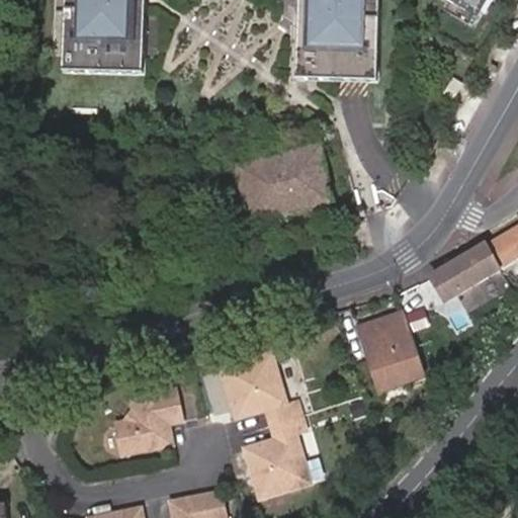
[(353,77),(378,77),(378,0),(65,0),(65,75),(145,76),(145,0),(297,0),(297,76),(353,77)]
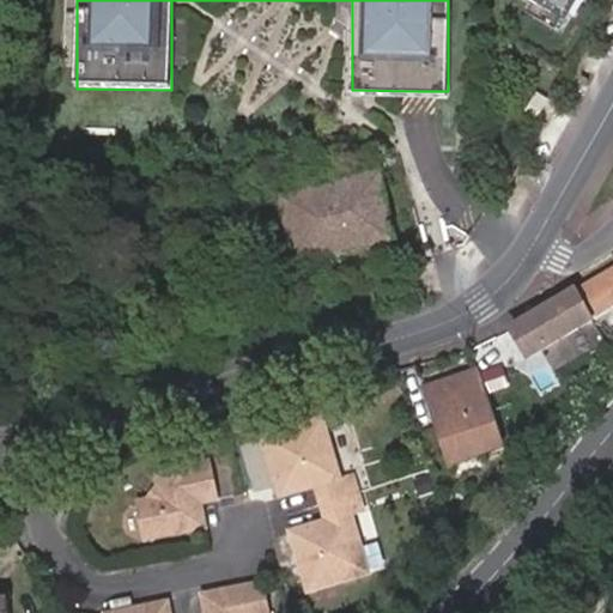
[(527,0),(569,25),(583,0),(527,0)]
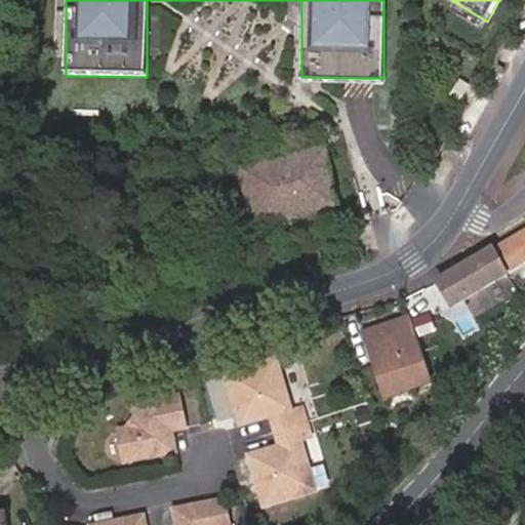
[(327,143),(240,159),(251,218),(338,203),(327,143)]
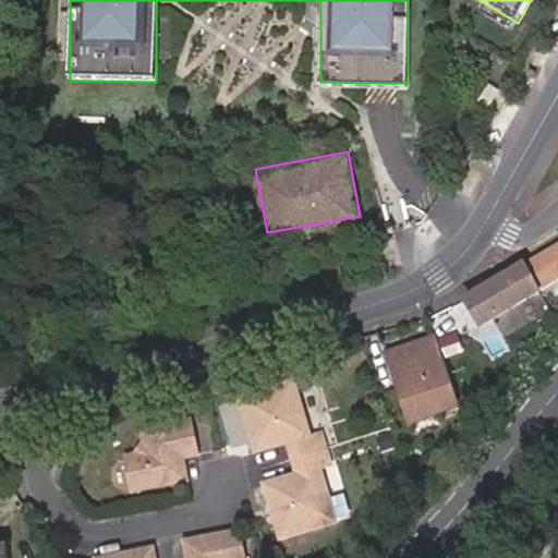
[(557,247),(528,265),(541,291),(557,280),(557,247)]
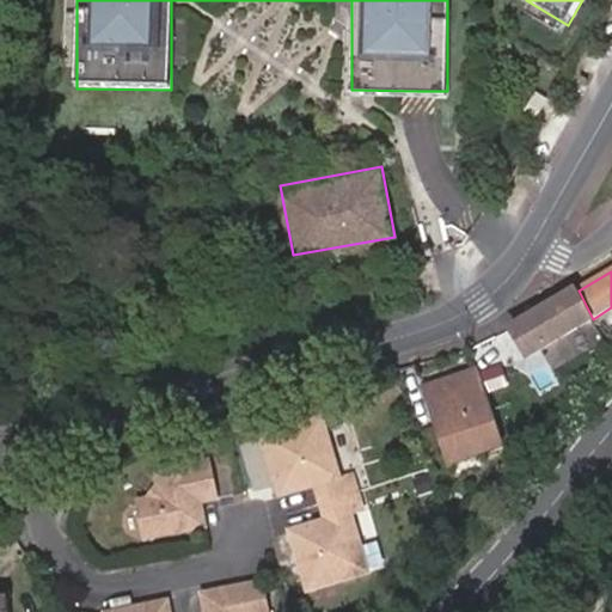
[(579,291),(515,329),(531,357),(593,319),(579,291)]
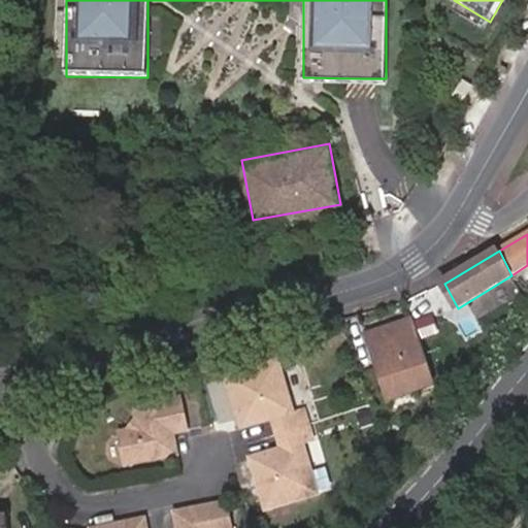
[(452,336),(522,296),(512,275),(458,308),(446,317),(452,336)]
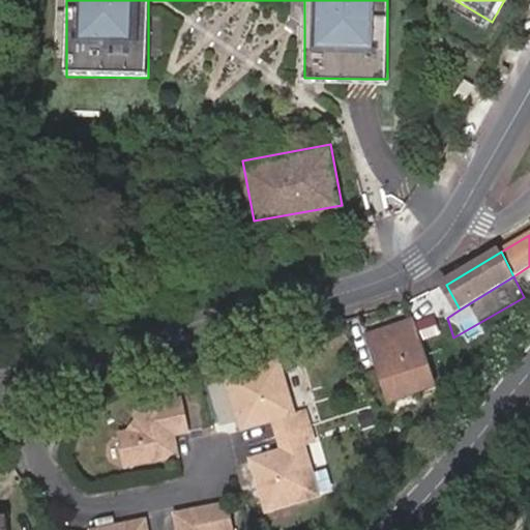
[(446,285),(410,304),(435,377),(463,364),(453,337),(447,318),(460,310),(446,285)]
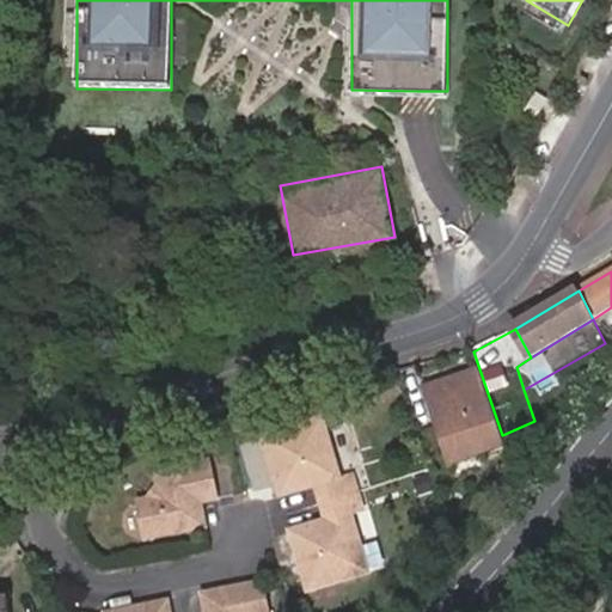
[(503,452),(478,380),(464,385),(467,395),(456,398),(453,389),(426,398),(448,463),(477,453),(481,465),(505,456),(503,452)]
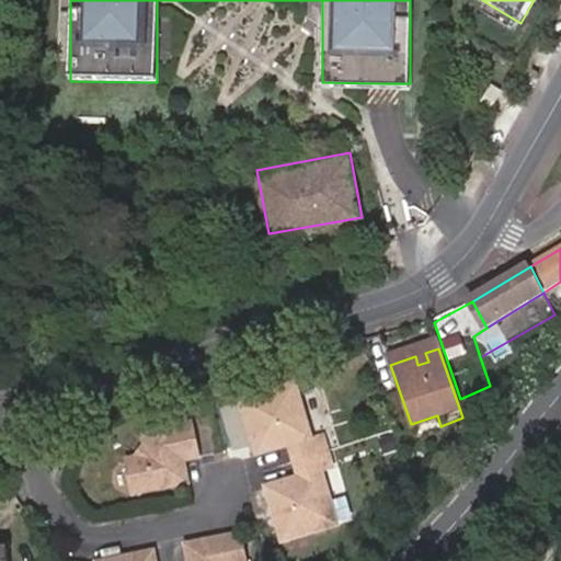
[(428,362),(425,353),(415,356),(418,365),(428,362)]
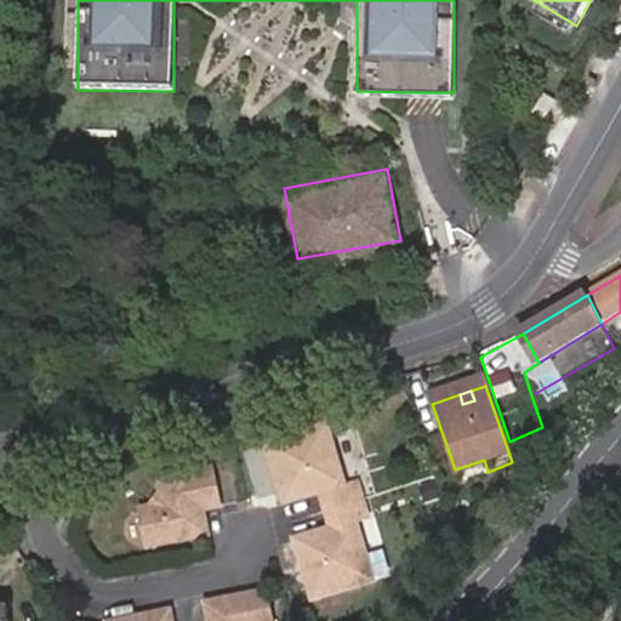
[(345,483),(326,425),(267,444),(286,506),(323,496),(330,525),(294,537),(314,600),(375,582),(358,524),(370,519),(358,480),(345,483)]
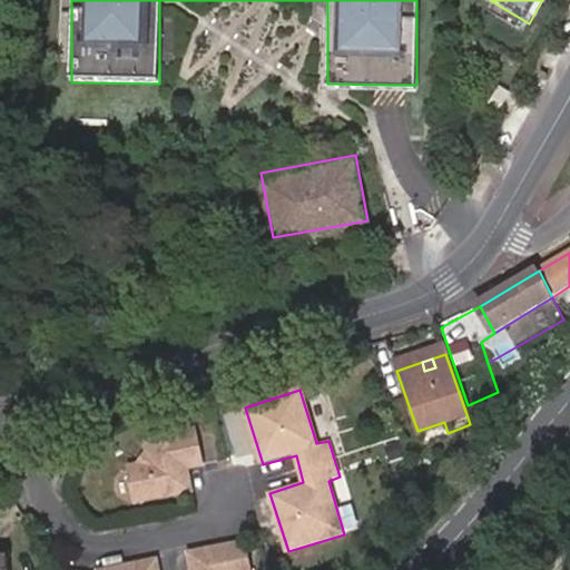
[(421,442),(448,433),(444,422),(418,431),(421,442)]
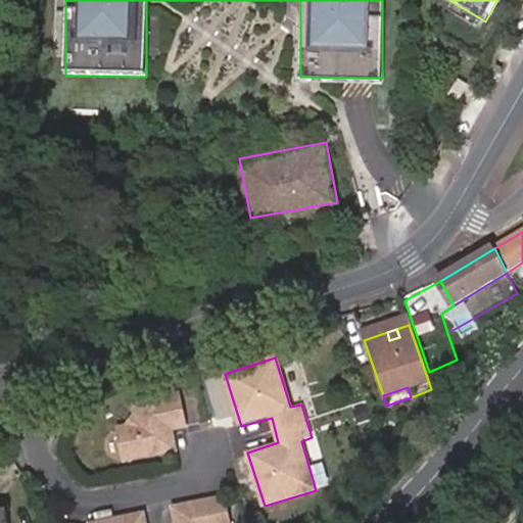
[(123,465),(170,454),(168,441),(177,439),(175,431),(187,429),(179,393),(133,403),(135,415),(127,426),(116,428),(123,465)]
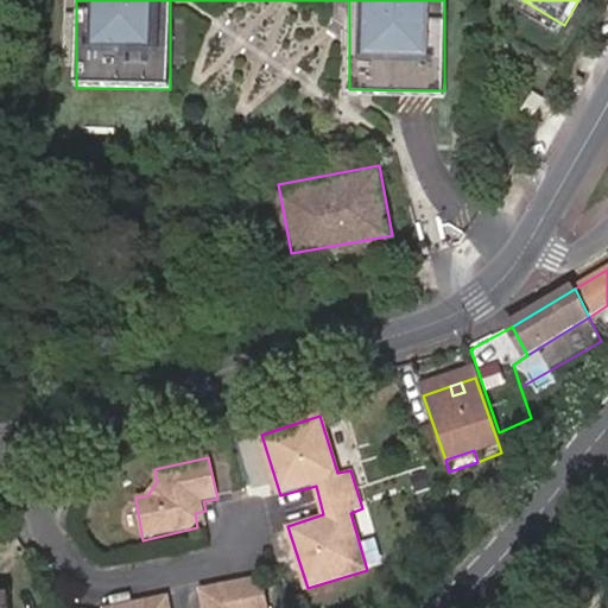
[(208,525),(206,511),(195,513),(197,527),(208,525)]
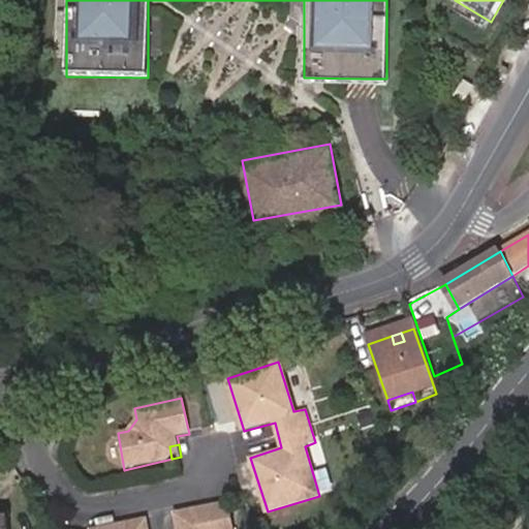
[(179,528),(146,528),(145,521),(106,528),(234,528),(229,503),(189,511),(191,524),(179,526),(179,528)]
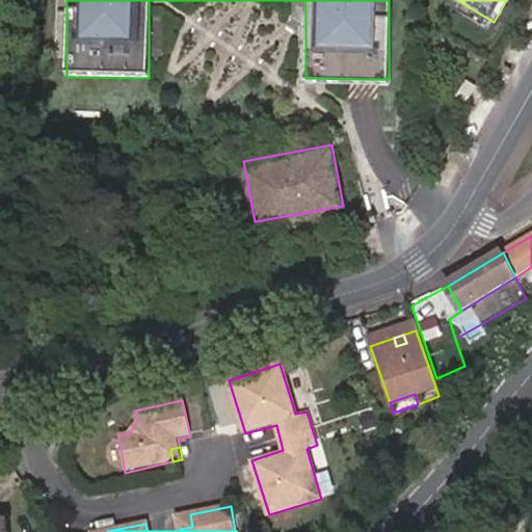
[(178,516),(180,529),(192,527),(190,514),(178,516)]
